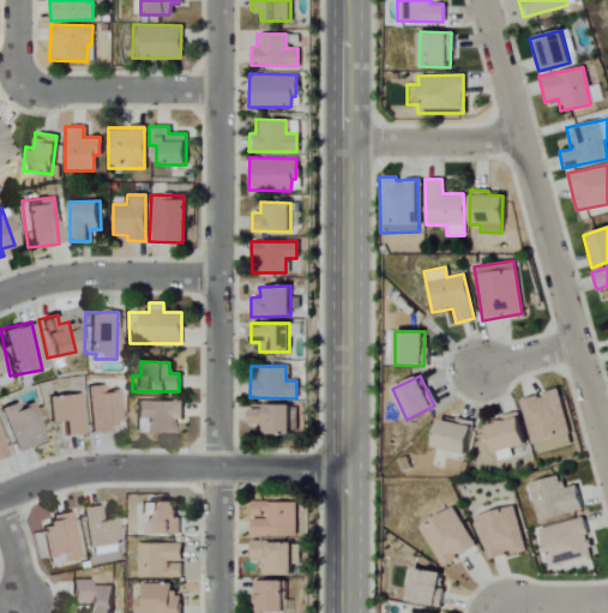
[(84,433),(106,432),(106,422),(115,422),(114,391),(98,392),(98,385),(82,386),(84,433)]
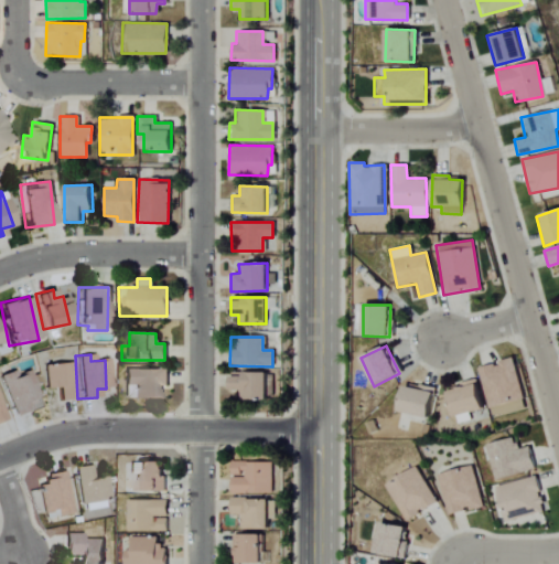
[(477,369),(488,417),(523,408),(511,358),(496,361),(497,363),(477,369)]
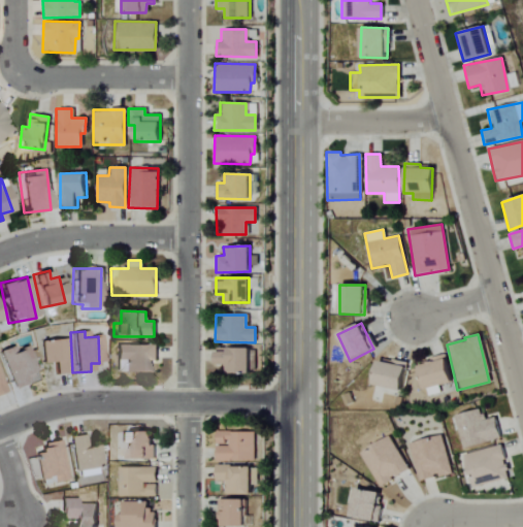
[(68,373),(65,338),(37,341),(39,363),(52,361),(53,374),(68,373)]
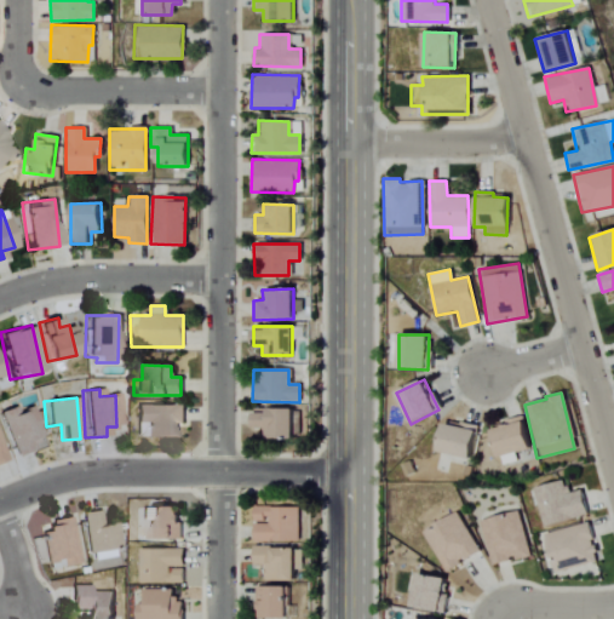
[(181,423),(181,406),(132,405),(132,422),(142,422),(142,436),(173,437),(173,423),(181,423)]
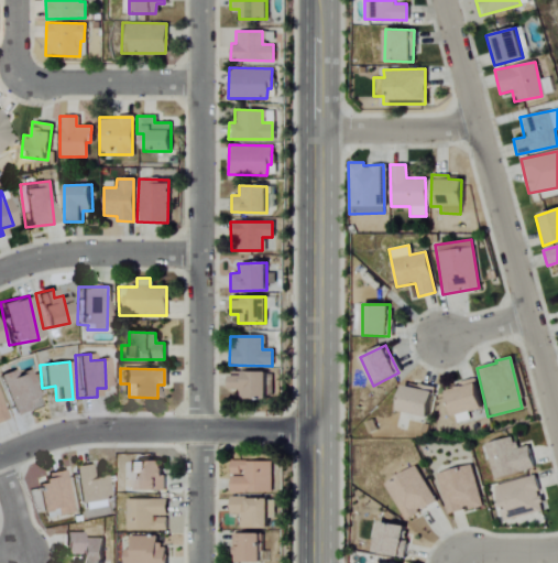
[(0,388),(10,413),(37,402),(24,369),(12,375),(10,369),(0,372),(0,388)]
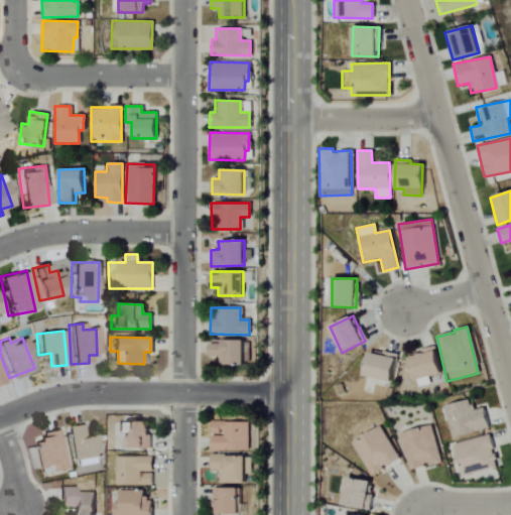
[(244,341),(211,340),(211,356),(218,356),(218,365),(243,366),(244,341)]
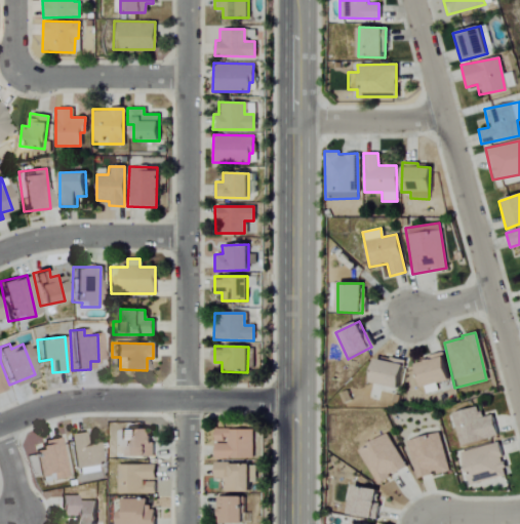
[(436,391),(435,384),(448,380),(443,353),(425,356),(426,362),(417,364),(423,393),(436,391)]
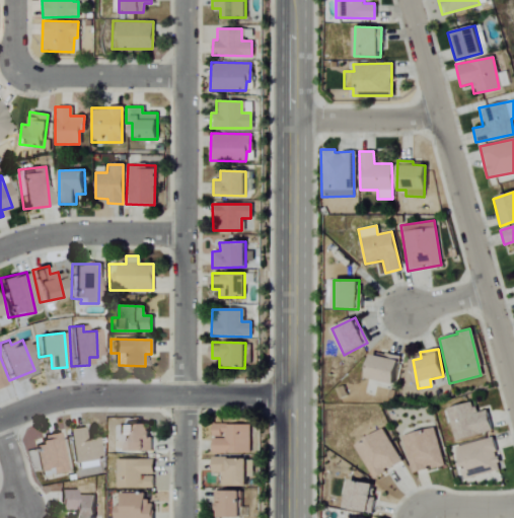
[(395,382),(398,359),(370,356),(368,379),(395,382)]
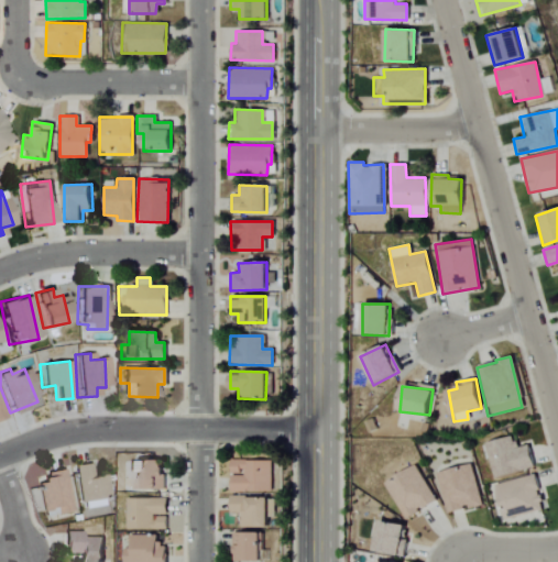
[(483,442),(491,477),(533,467),(527,444),(514,448),(512,436),(483,442)]
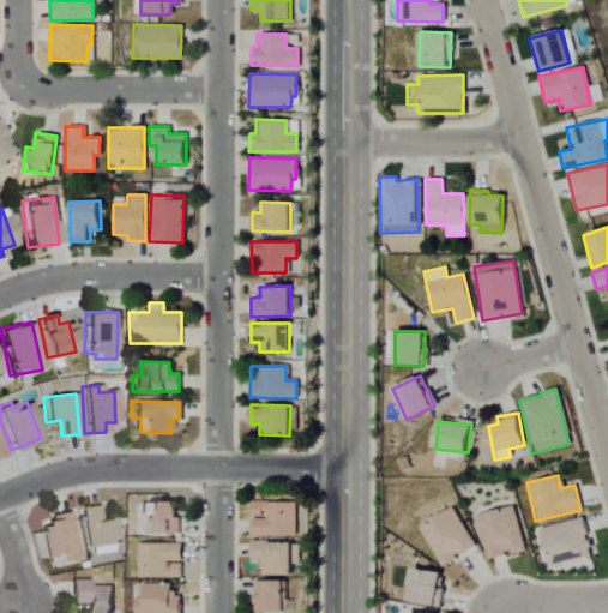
[(175,503),(146,502),(146,534),(174,534),(175,503)]
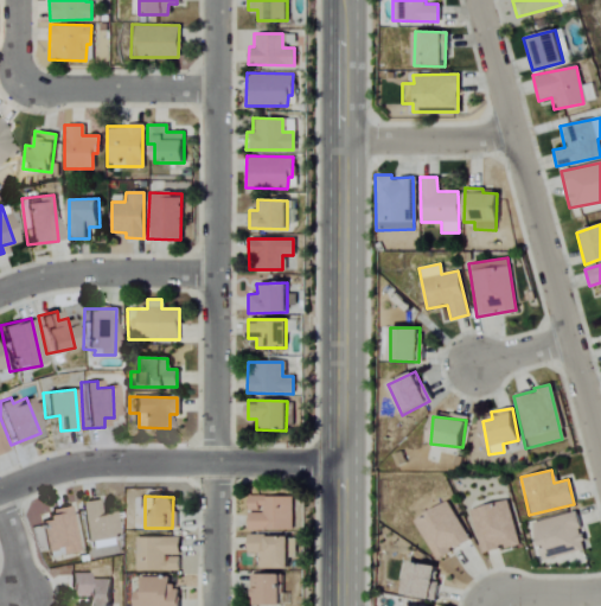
[(291,497),(247,496),(245,530),(289,531),(291,497)]
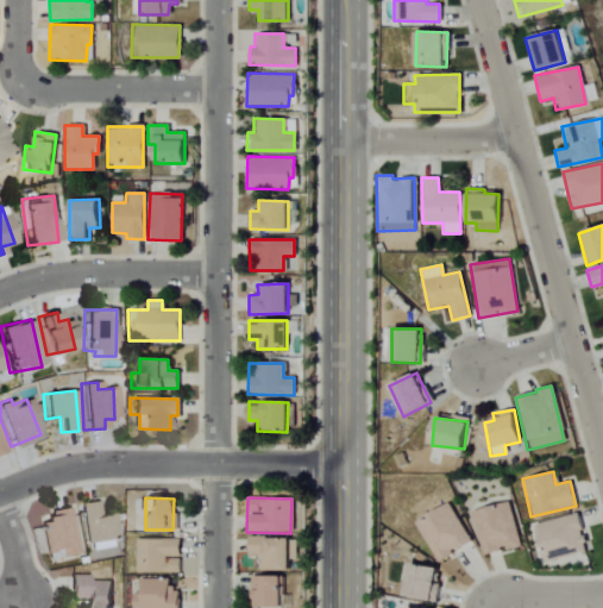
[(96,515),(95,502),(80,503),(83,550),(110,547),(108,538),(114,537),(112,514),(96,515)]
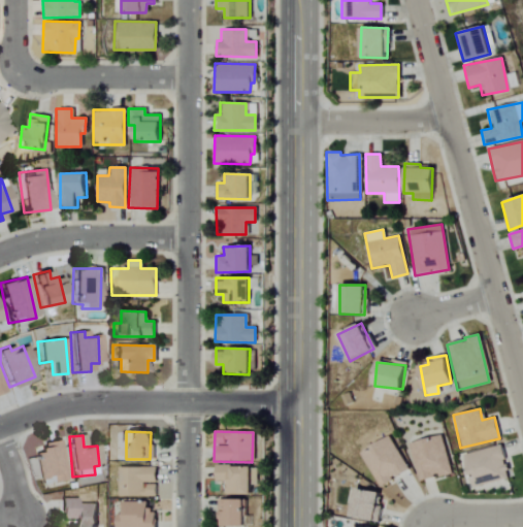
[(409,443),(417,482),(450,474),(440,435),(409,443)]
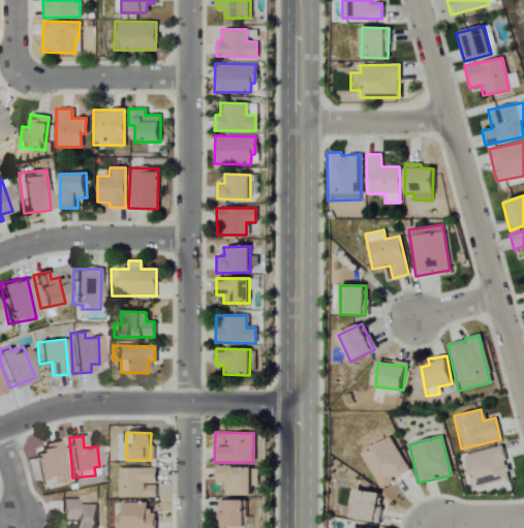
[(377,489),(392,483),(391,479),(407,472),(391,438),(361,453),(377,489)]
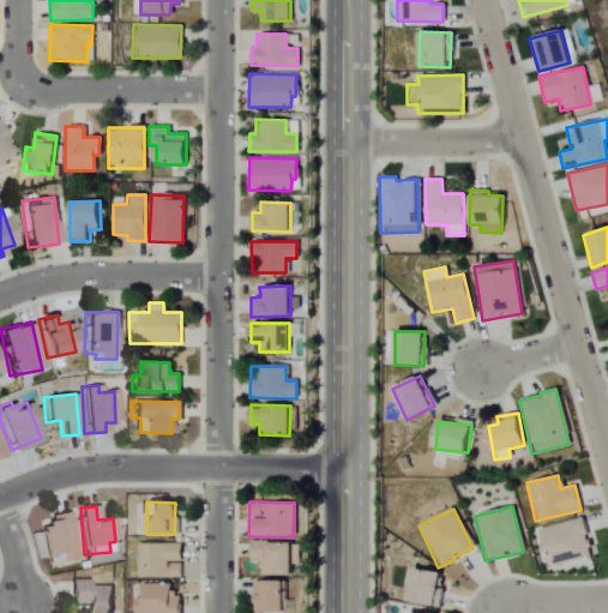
[(74,559),(67,512),(46,516),(47,527),(38,528),(44,564),(74,559)]
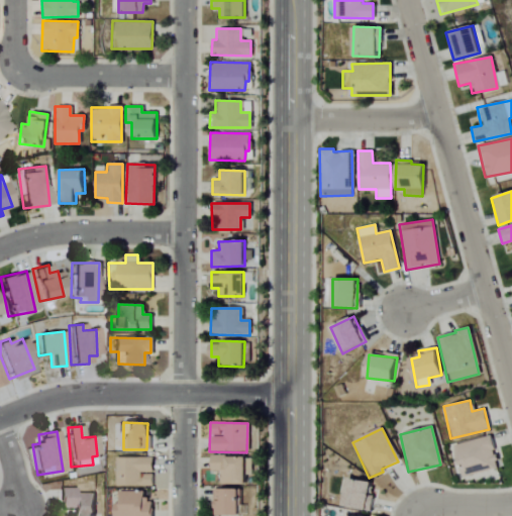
[(452,444),(461,476),(498,467),(490,435),(452,444)]
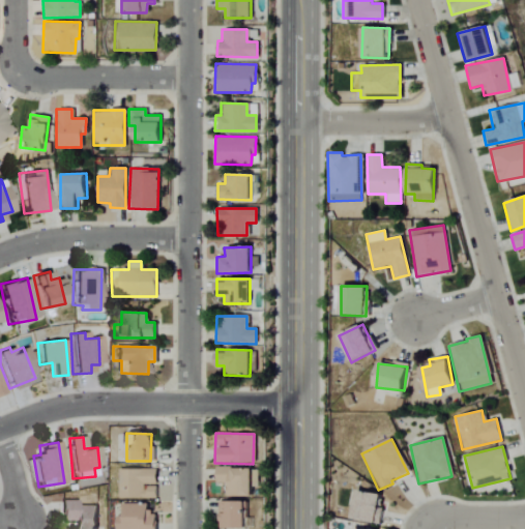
[(226,497),(255,497),(255,468),(215,468),(214,482),(226,483),(226,497)]
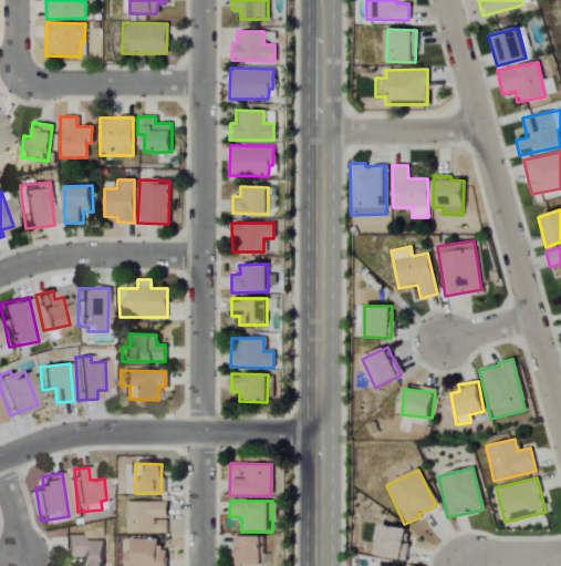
[(123,502),(123,534),(165,534),(165,521),(152,521),(152,518),(165,518),(165,502),(123,502)]
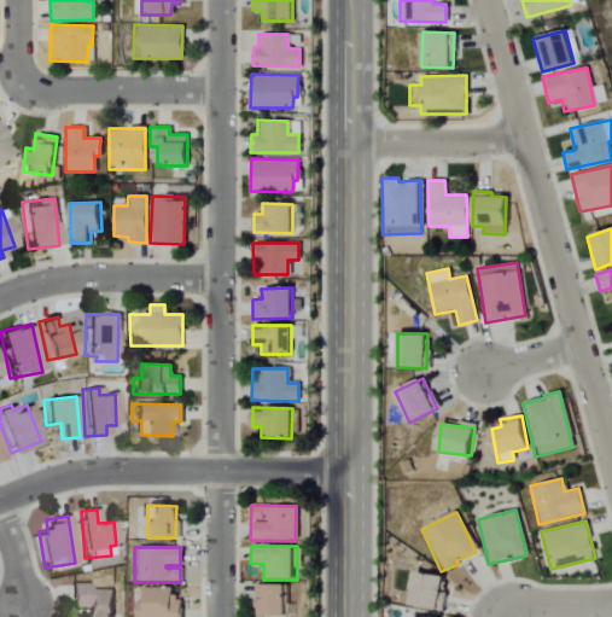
[(442,610),(446,576),(414,572),(411,606),(442,610)]
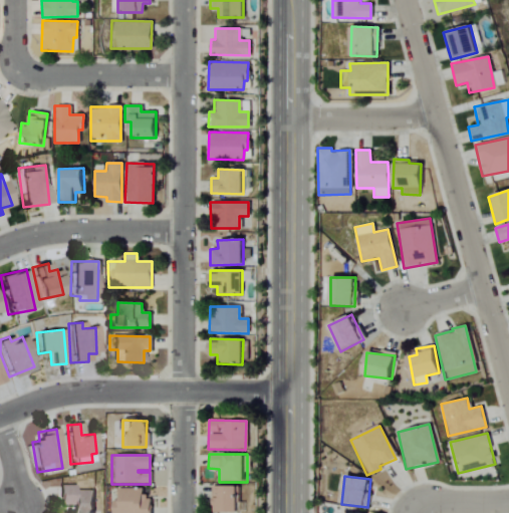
[(90,512),(90,490),(71,491),(71,485),(56,486),(57,506),(70,505),(69,512),(90,512)]
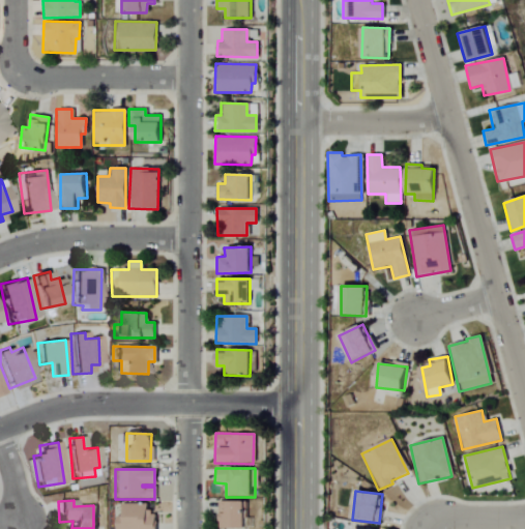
[(227,528),(244,528),(245,502),(220,501),(219,528),(227,528)]
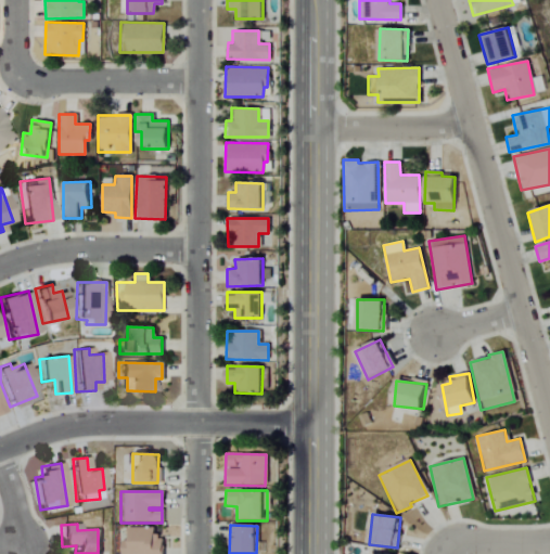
[(161,553),(162,540),(152,540),(152,528),(124,527),(124,540),(118,540),(117,553),(161,553)]
